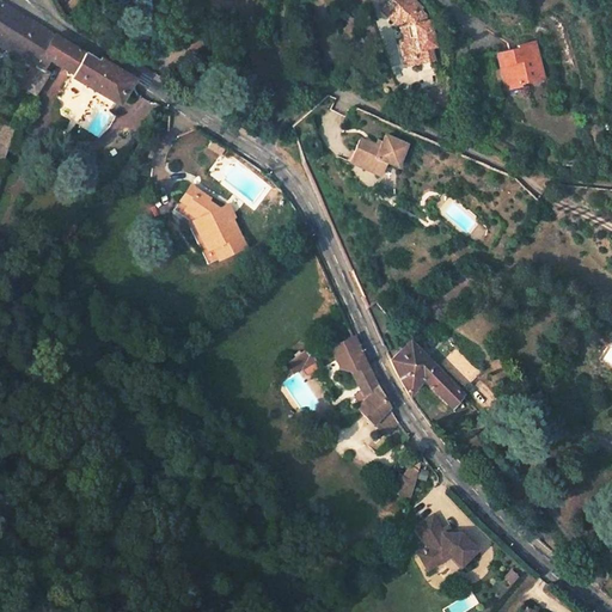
[(32,93),(46,72),(41,69),(48,59),(116,99),(128,79),(101,62),(54,32),(1,0),(0,0),(0,44),(22,57),(7,79),(32,93)]
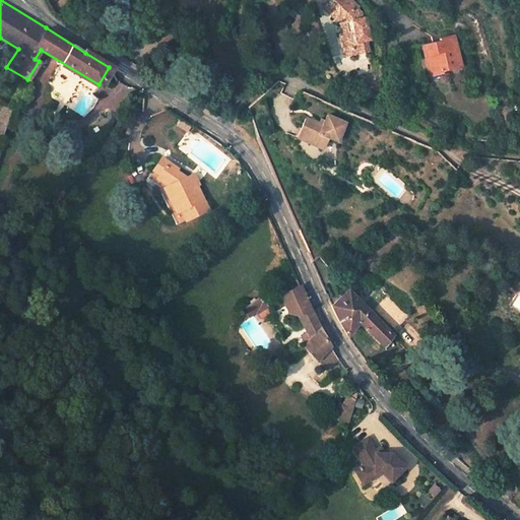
[(354,48),(355,53),(370,51),(368,40),(372,40),(368,17),(364,18),(364,12),(359,7),(361,5),(356,0),(334,0),(329,6),(341,18),(343,18),(344,27),(340,28),(344,50),(354,48)]
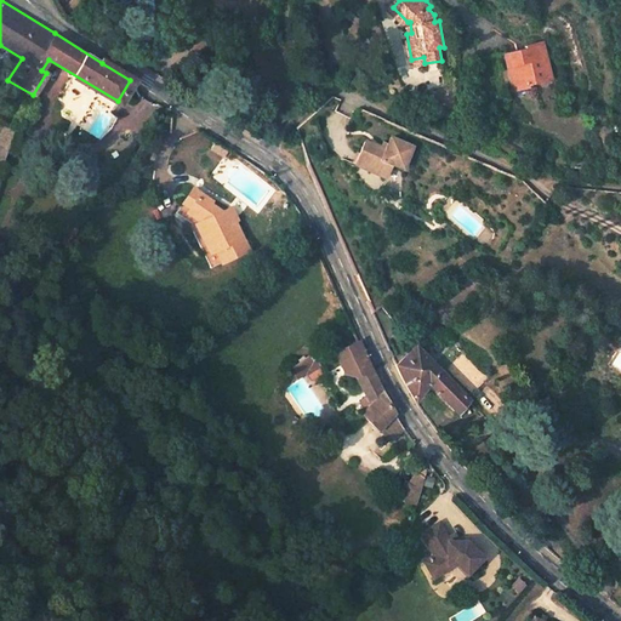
[(528,85),(527,80),(534,79),(534,81),(550,78),(541,41),(523,45),(524,51),(517,52),(517,47),(506,50),(508,63),(513,62),(514,70),(507,72),(511,89),(528,85)]
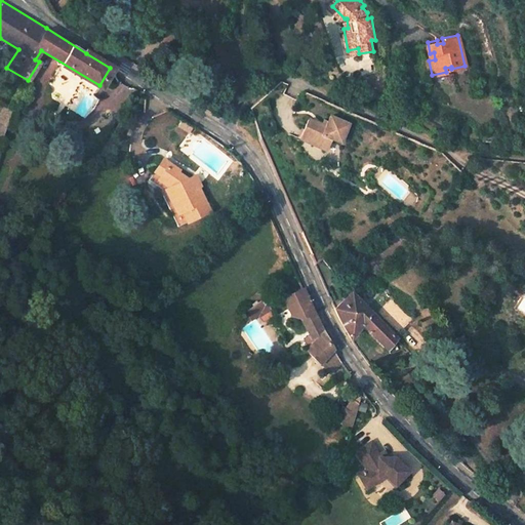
[(429,61),(435,59),(434,52),(430,53),(428,42),(425,43),(429,61)]
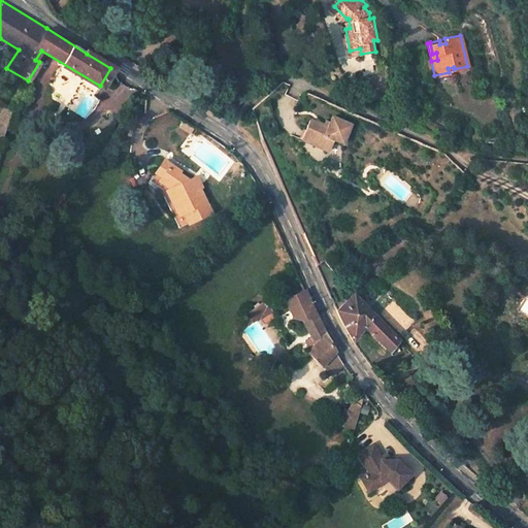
[(0,107),(0,135),(7,136),(10,109),(0,107)]
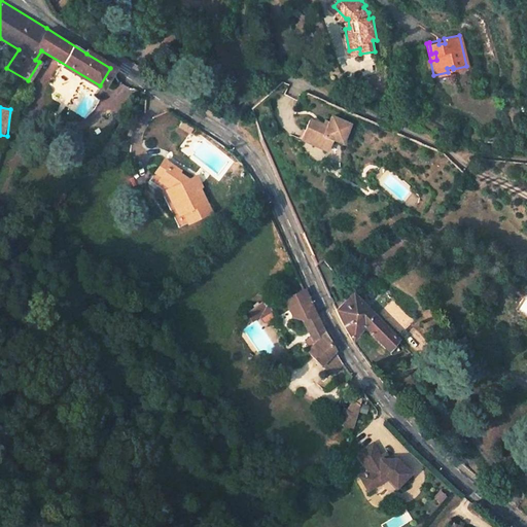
[(325,150),(331,138),(342,143),(350,125),(332,116),(329,123),(327,127),(323,125),(310,118),(301,138),(325,150)]
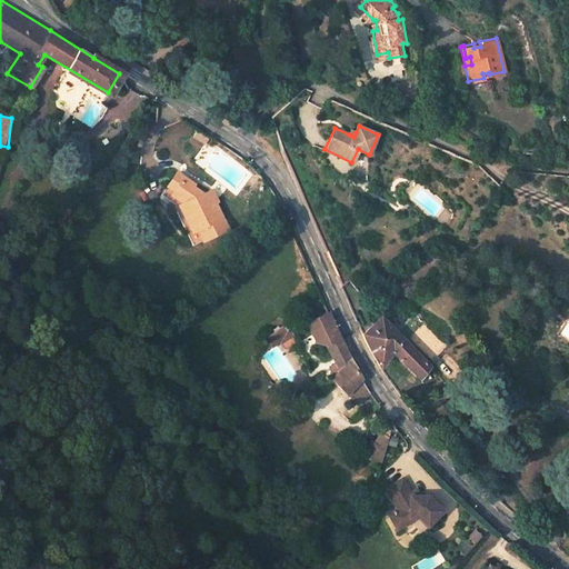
[(193,139),(206,147),(212,137),(199,129),(193,139)]
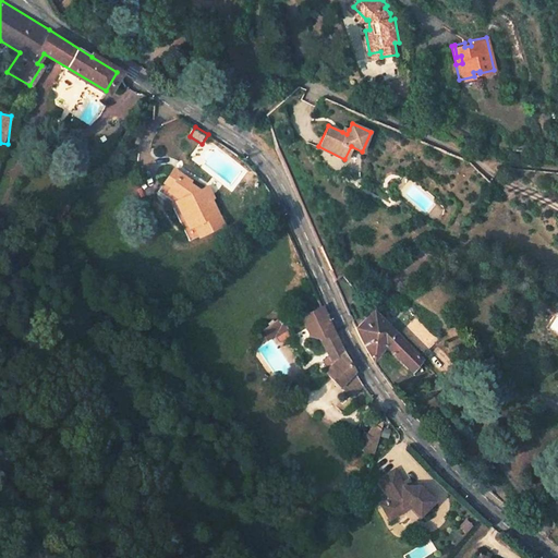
[(159,185),(167,191),(179,176),(171,170),(159,185)]
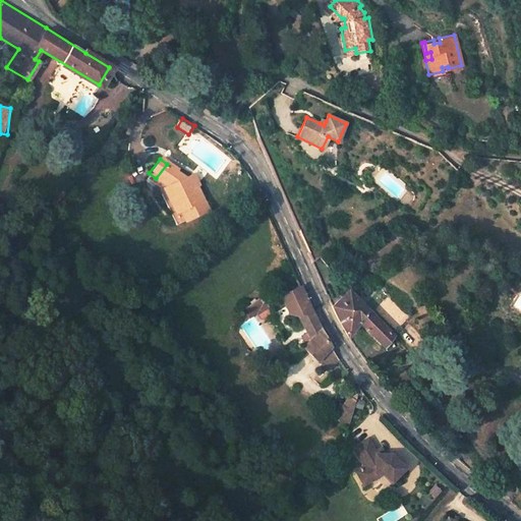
[(167,164),(156,178),(168,187),(173,198),(170,199),(175,213),(179,223),(204,214),(188,178),(183,181),(173,173),(175,171),(167,164)]
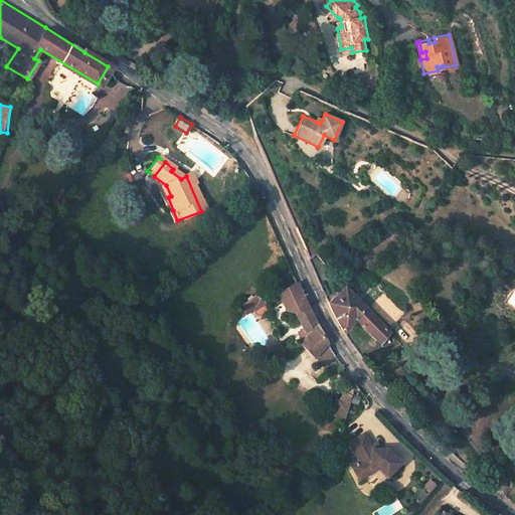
[(169,224),(177,220),(173,210),(164,213),(169,224)]
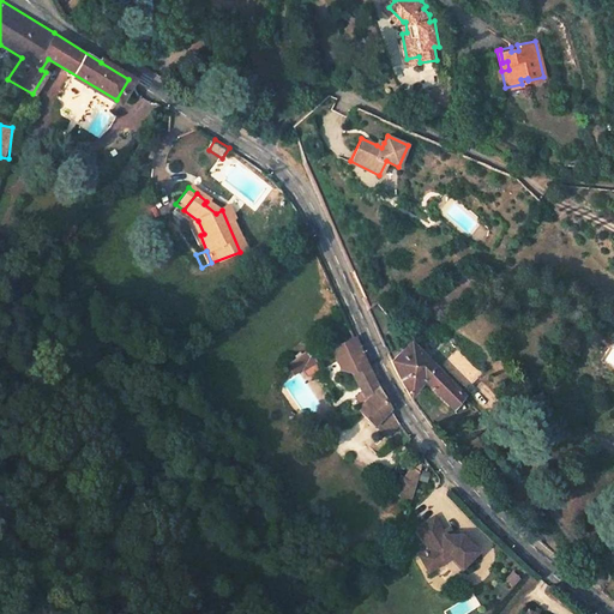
[(354,336),(332,345),(342,366),(350,372),(362,391),(354,401),(360,405),(357,409),(372,423),(384,435),(398,422),(393,415),(390,408),(377,386),(375,384),(366,362),(354,336)]
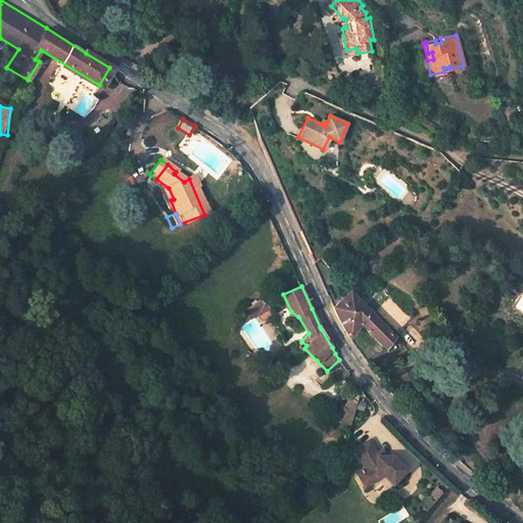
[(340,323),(348,337),(361,322),(384,346),(393,336),(350,294),(332,307),(340,323)]
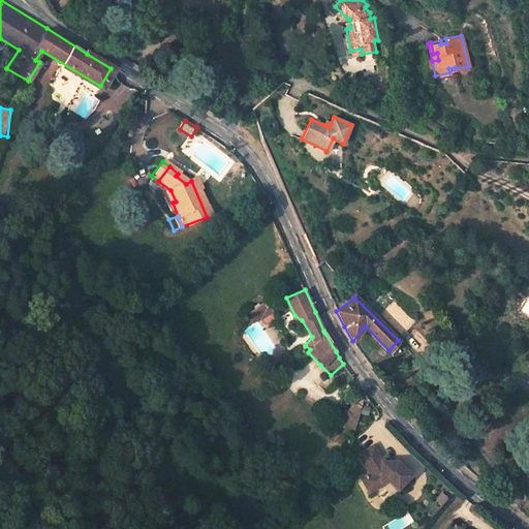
[(258,317),(262,323),(275,316),(267,304),(266,303),(265,303),(263,302),(262,302),(261,302),(260,302),(259,303),(245,313),(251,322),(258,317)]
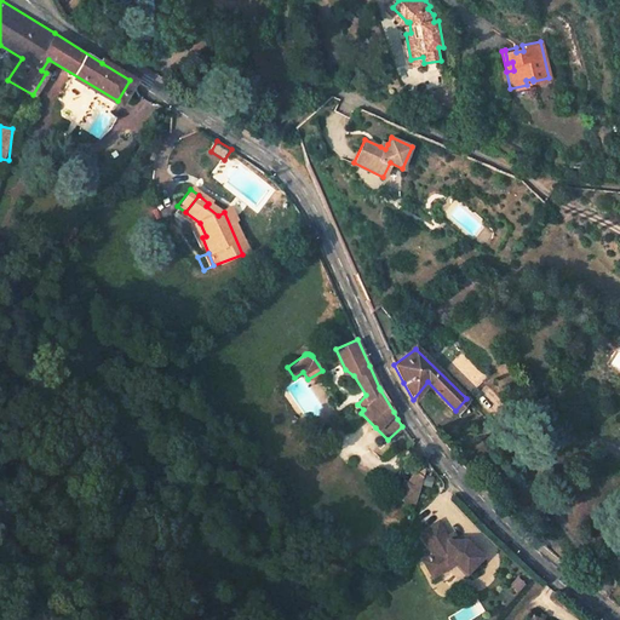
[(394,492),(411,507),(419,476),(414,471),(406,482),(403,480),(394,492)]
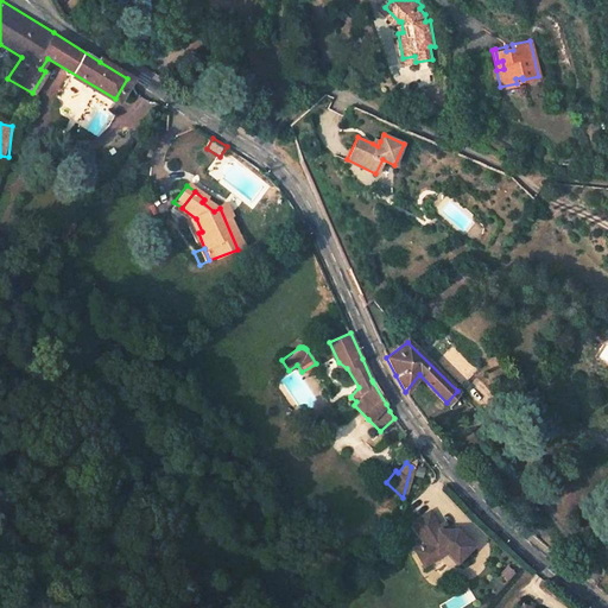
[(415,549),(424,564),(438,556),(438,551),(447,551),(457,561),(473,545),(456,529),(448,529),(439,529),(438,525),(429,511),(417,518),(420,523),(415,526),(424,543),(415,549)]
